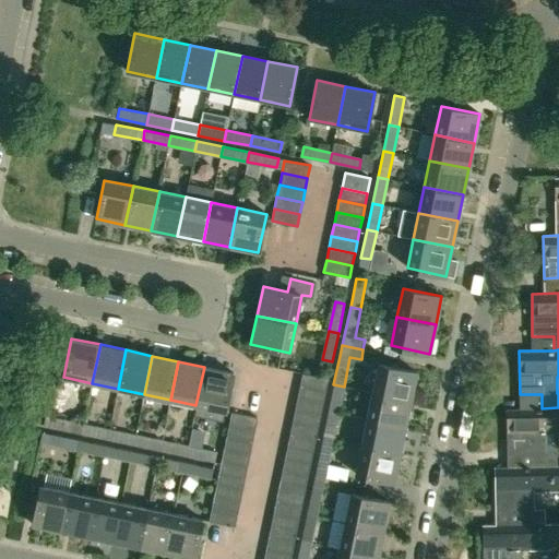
[(372,393),(411,401),(417,372),(378,364),(372,393)]
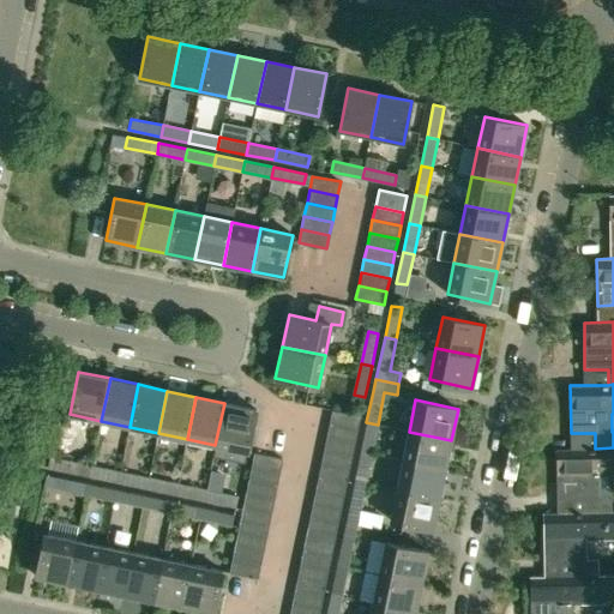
[(224,403),(215,445),(247,452),(256,409),(224,403)]
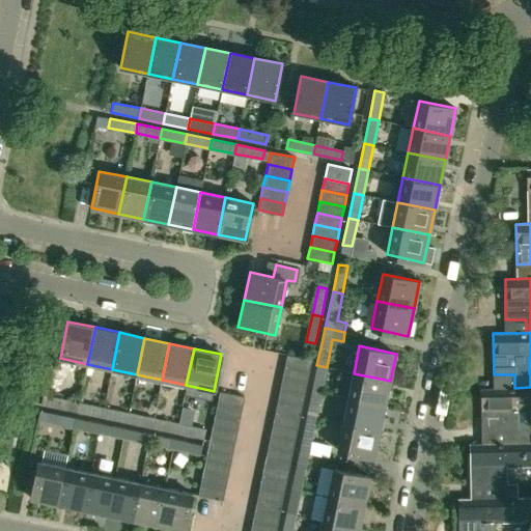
[(287,355),(285,367),(309,372),(311,360),(287,355)]
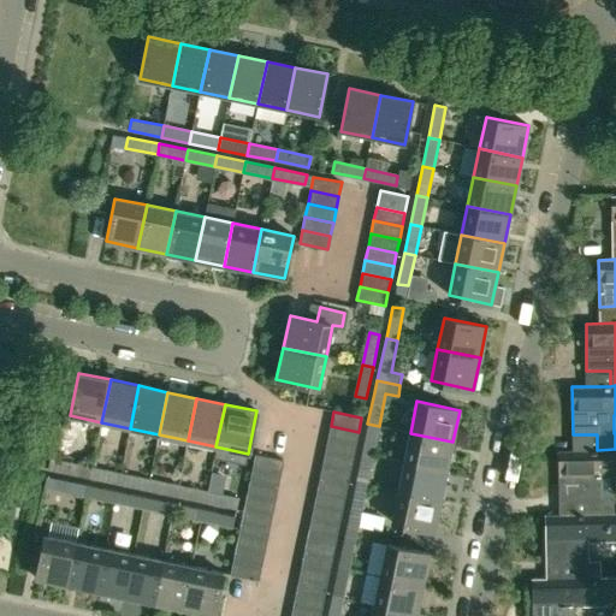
[(373,455),(379,426),(367,424),(361,452),(373,455)]
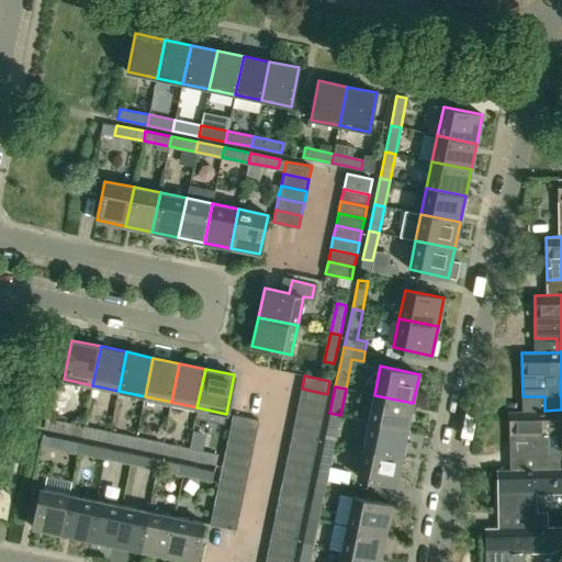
[(302,389),(299,401),(325,406),(327,394),(302,389)]
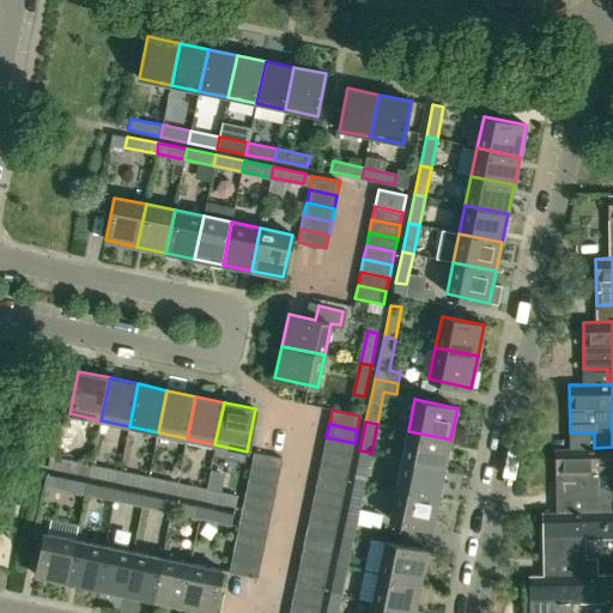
[(444,468),(450,439),(408,431),(402,460),(444,468)]
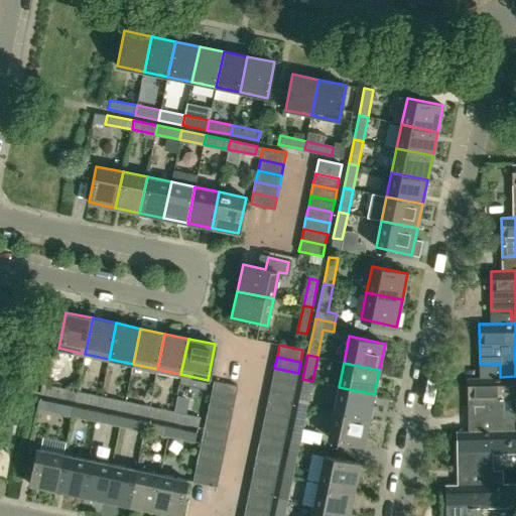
[(274,368),(272,380),(295,384),(298,373),(274,368)]
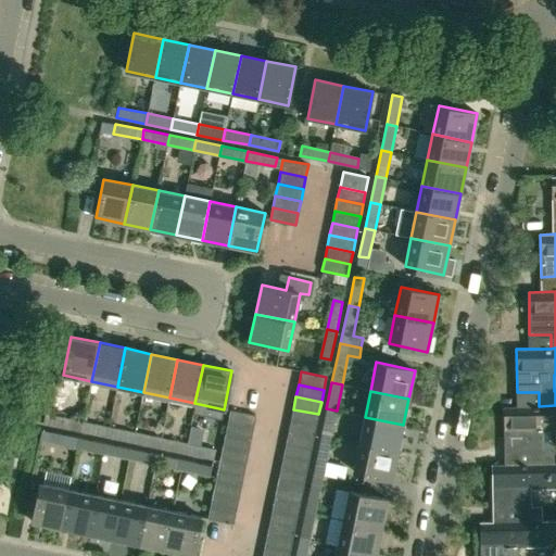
[(527,464),(554,464),(554,449),(542,449),(542,432),(555,431),(555,405),(539,406),(504,407),(505,450),(527,450),(527,464)]
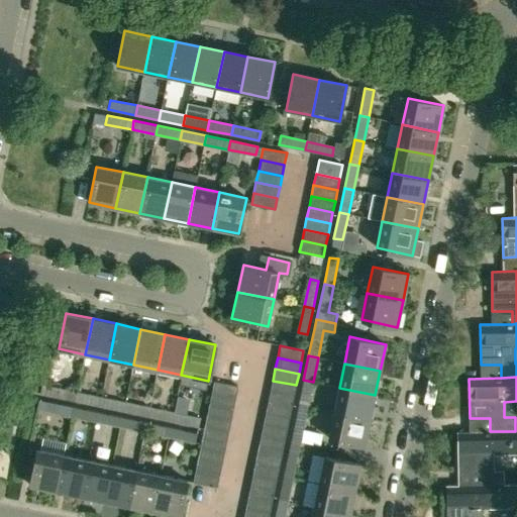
[(308,406),(313,382),(303,380),(299,404),(308,406)]
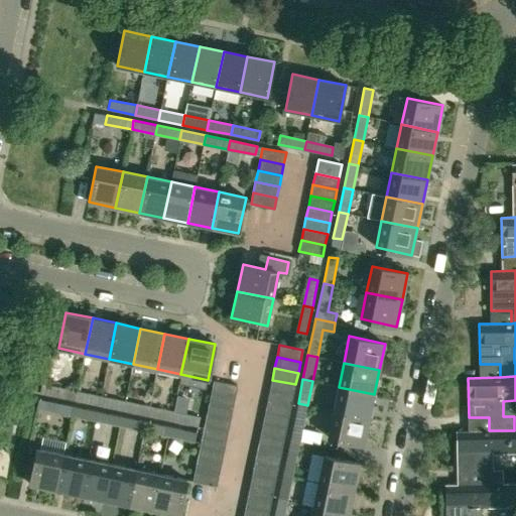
[(272,380),(270,391),(293,396),(295,384),(272,380)]
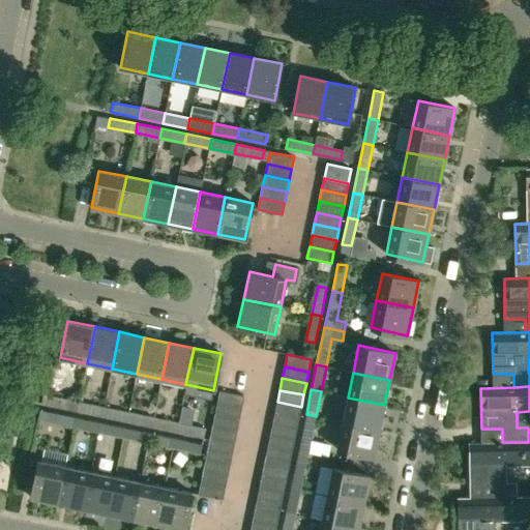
[(219,391),(217,403),(241,408),(243,396),(219,391)]
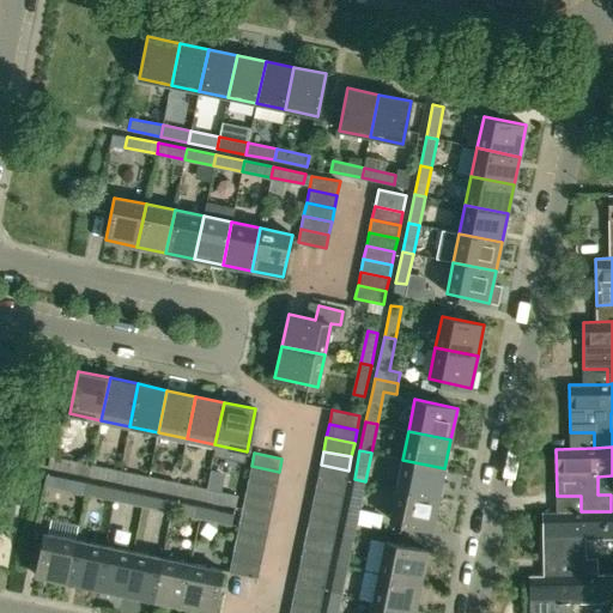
[(89,475),(91,465),(60,457),(58,469),(89,475)]
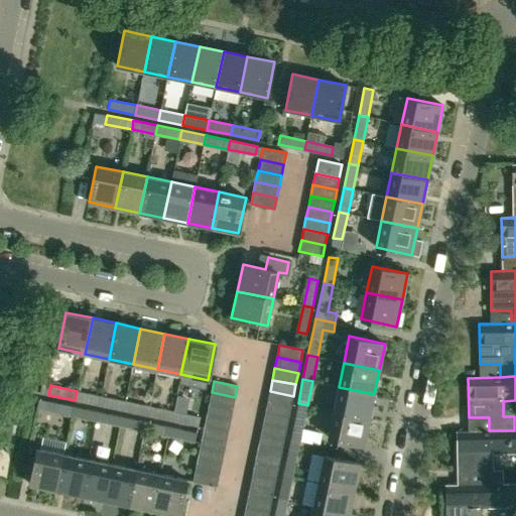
[(369,418),(374,394),(339,387),(334,410),(369,418)]
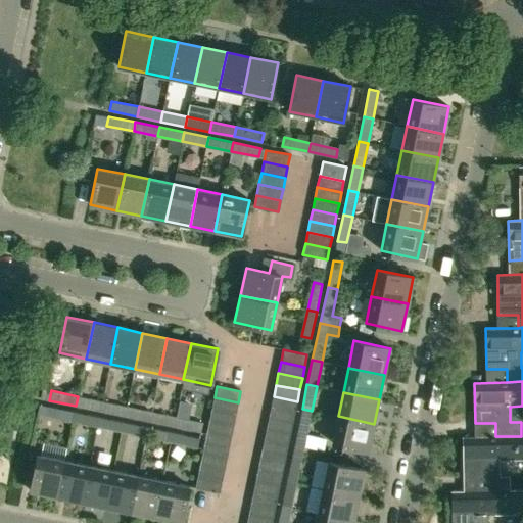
[(100,411),(102,401),(78,396),(76,406),(100,411)]
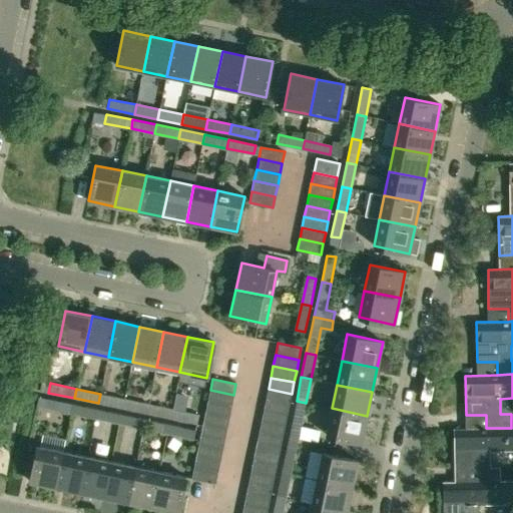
[(269,389),(266,400),(290,405),(292,394),(269,389)]
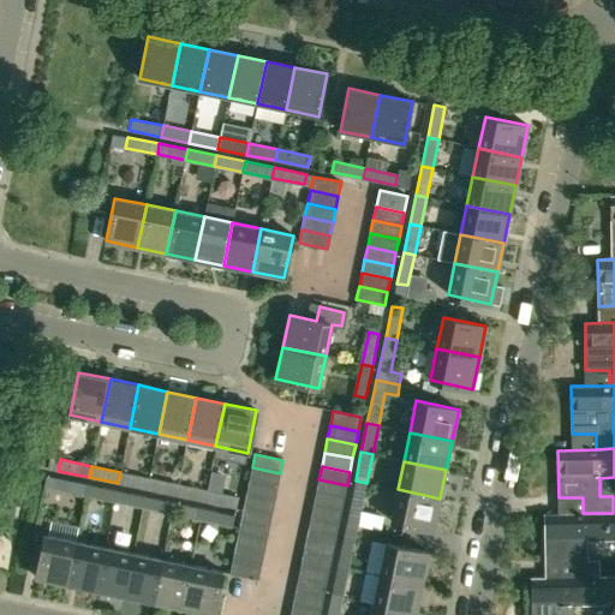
[(252,467),(249,481),(278,487),(280,473),(252,467)]
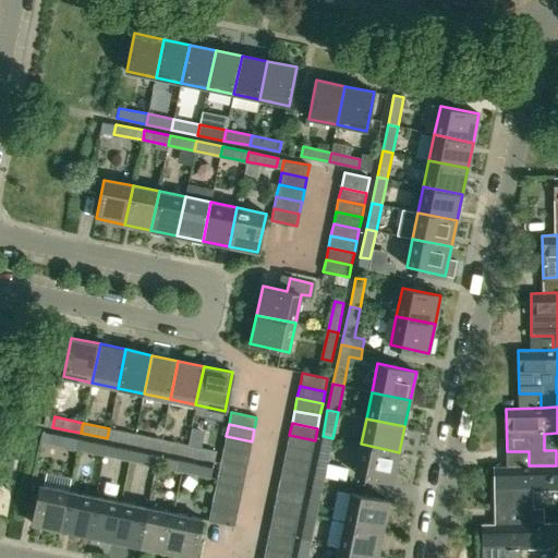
[(133,444),(135,434),(109,428),(107,438),(133,444)]
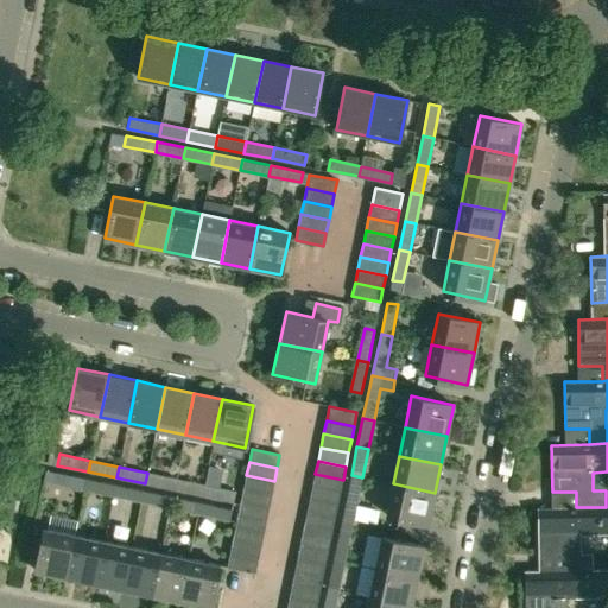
[(84,489),(87,479),(56,473),(54,482),(84,489)]
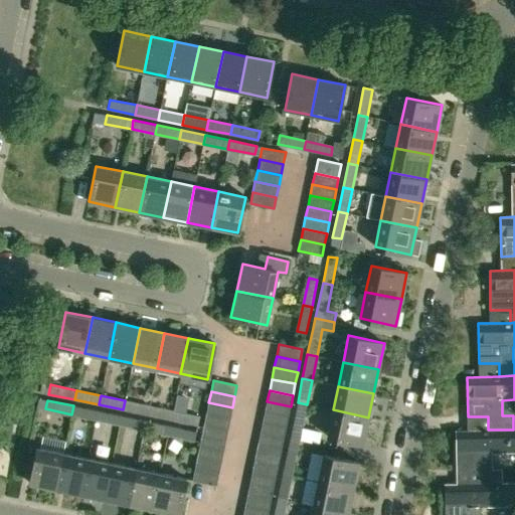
[(147,414),(149,405),(125,400),(123,409),(147,414)]
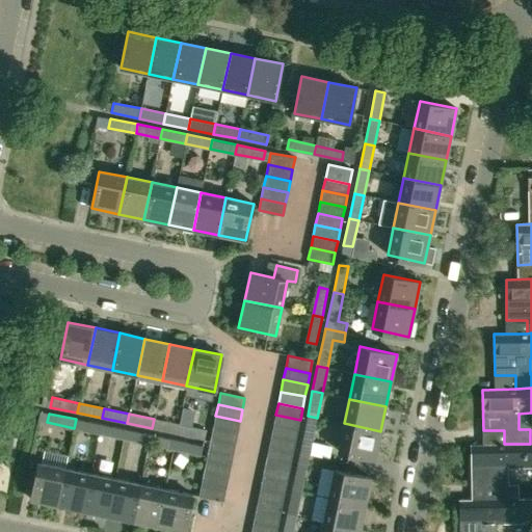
[(275,415),(273,427),(297,432),(300,420),(275,415)]
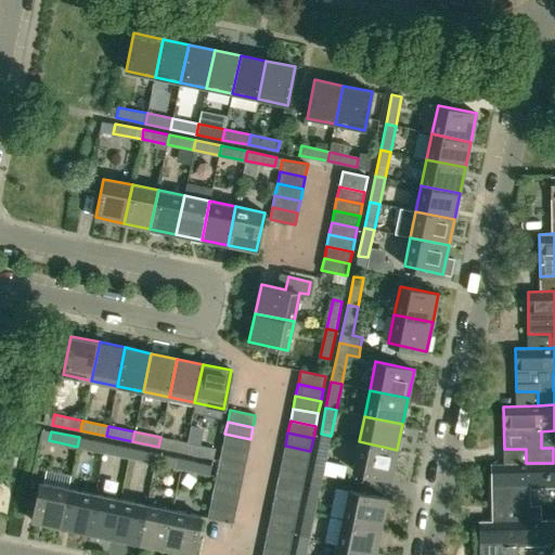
[(224,434),(222,446),(248,451),(250,439),(224,434)]
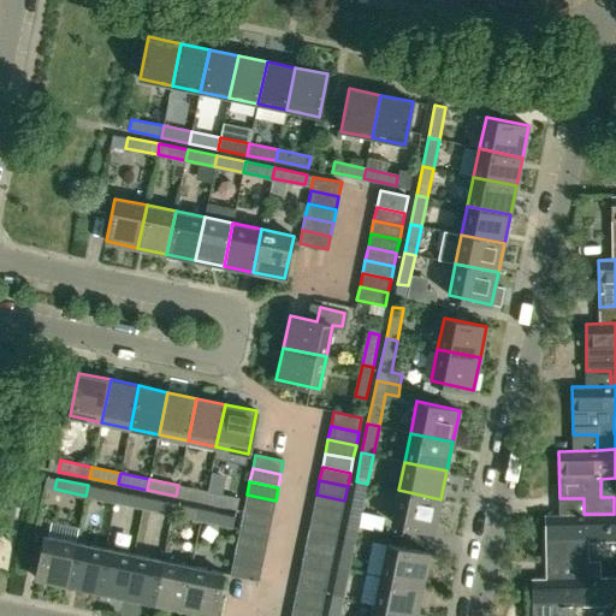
[(359,526),(367,484),(356,481),(347,523),(359,526)]
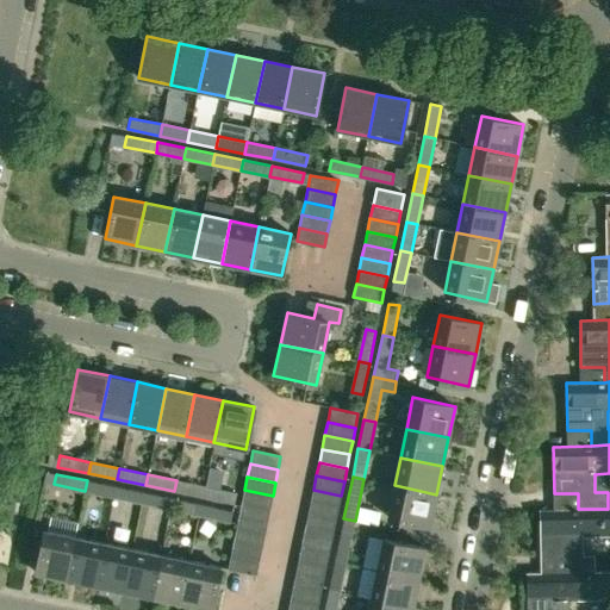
[(113,497),(116,486),(87,480),(85,491),(113,497)]
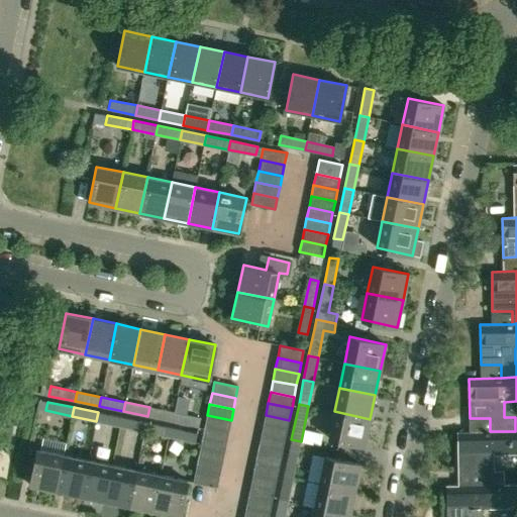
[(172,421),(174,412),(149,407),(147,416),(172,421)]
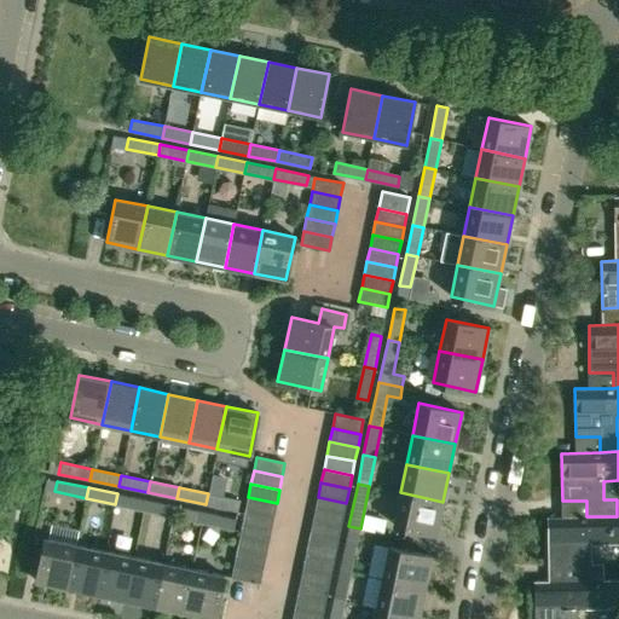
[(435,533),(443,502),(400,492),(393,525),(435,533)]
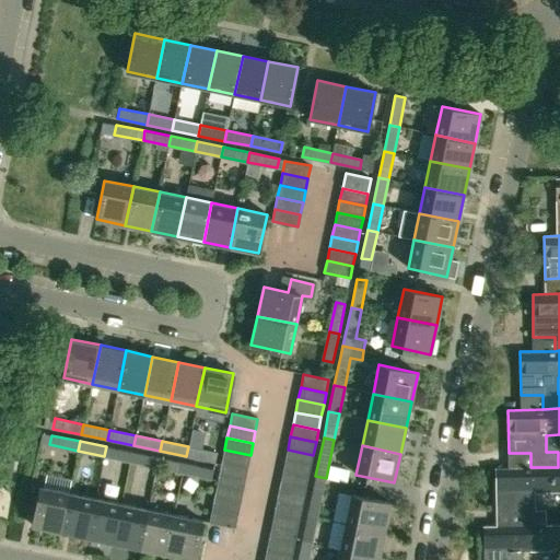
[(130,462),(132,452),(106,446),(104,456),(130,462)]
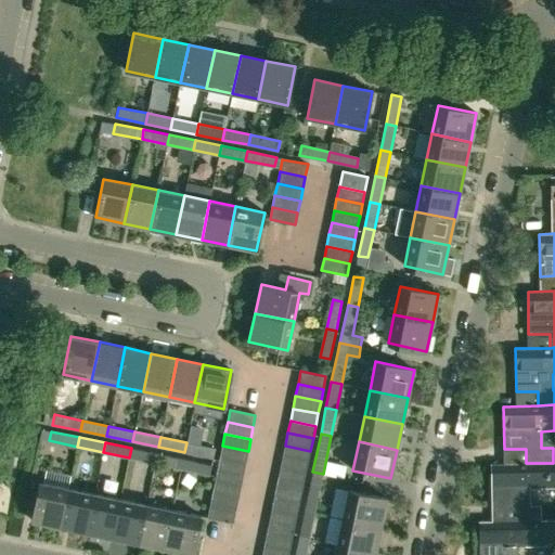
[(186,442),(184,452),(214,459),(216,449),(186,442)]
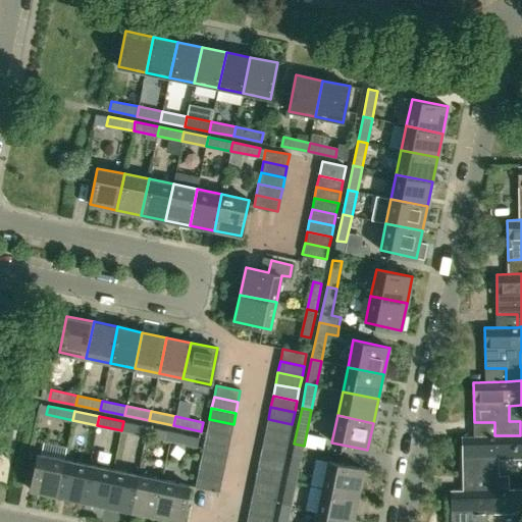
[(209,419),(207,430),(230,435),(233,424),(209,419)]
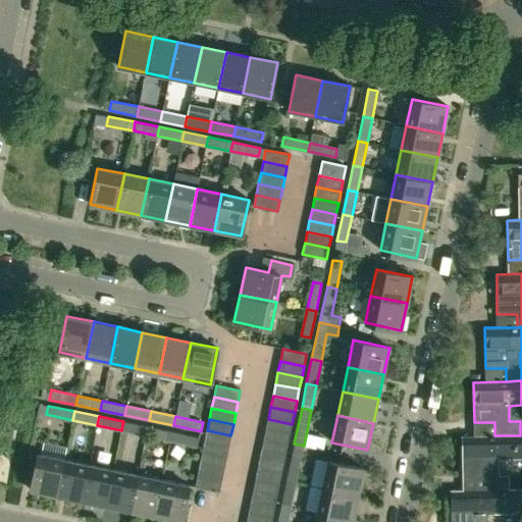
[(268,419),(265,430),(290,435),(292,424),(268,419)]
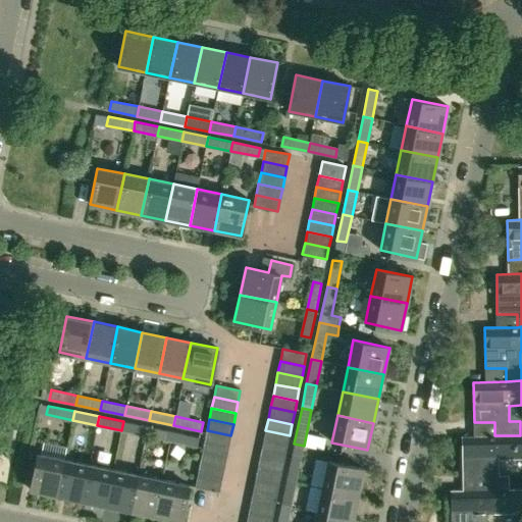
[(146,435),(148,427),(123,421),(121,430),(146,435)]
